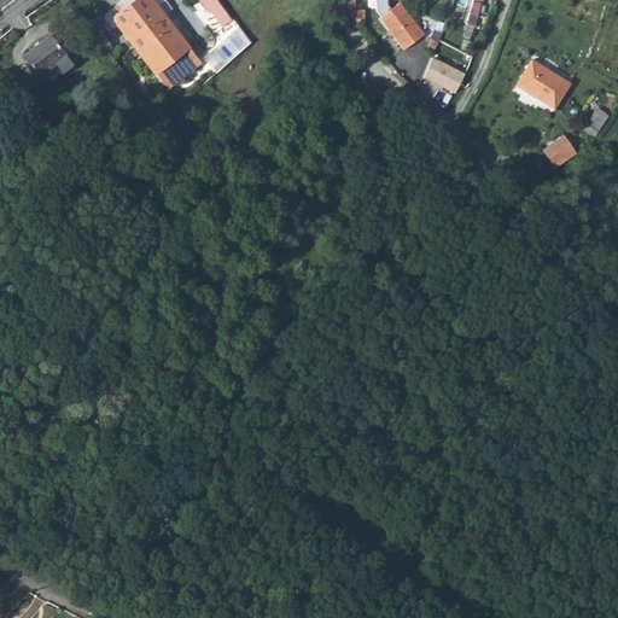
[(151,0),(134,0),(112,17),(109,12),(106,15),(105,18),(112,29),(118,25),(168,88),(202,63),(164,16),(173,9),(164,0),(152,0),(151,0)]
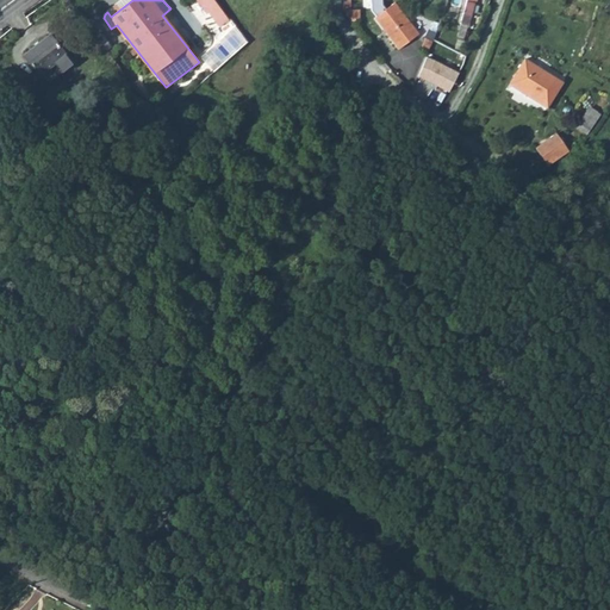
[(229,19),(213,0),(199,0),(219,26),(229,19)]
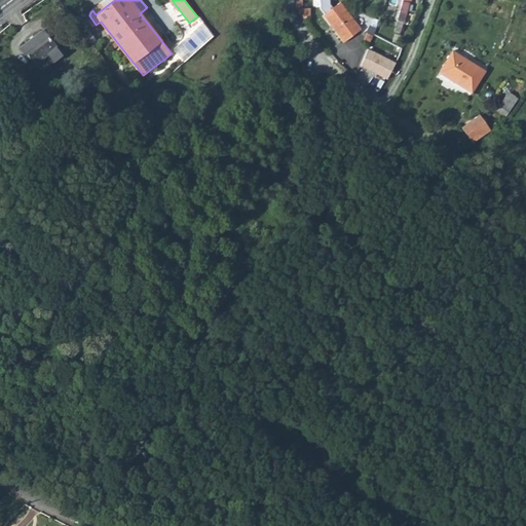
[(309,3),(301,0),(297,0),(297,12),(300,17),(303,24),(307,22),(309,3)]
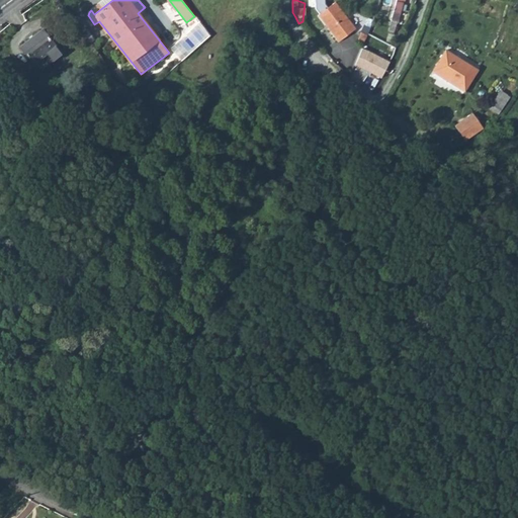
[(316,0),(317,10),(326,9),(325,0),(316,0)]
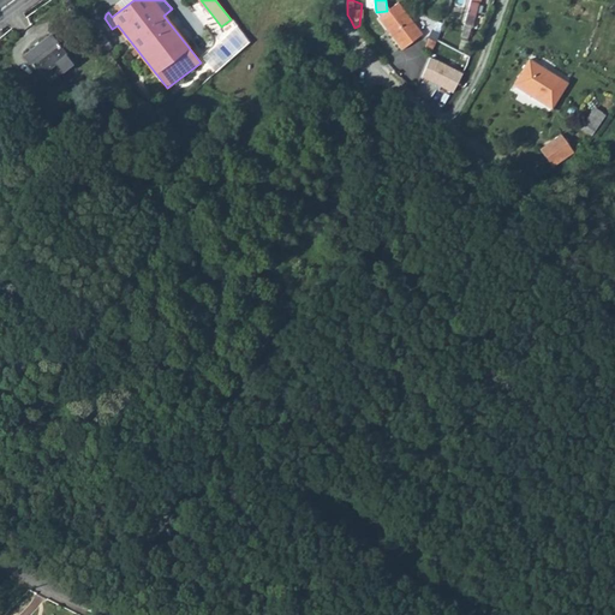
[(471,0),(469,13),(477,16),(481,0),(471,0)]
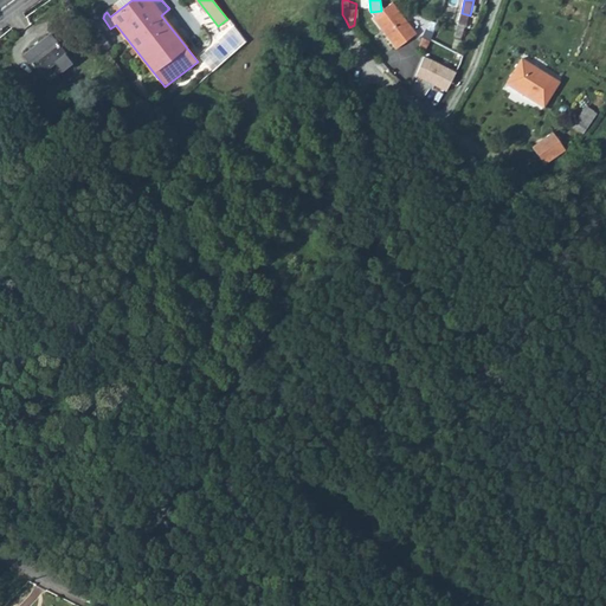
[(391,6),(373,24),(400,52),(411,40),(400,28),(407,23),(391,6)]
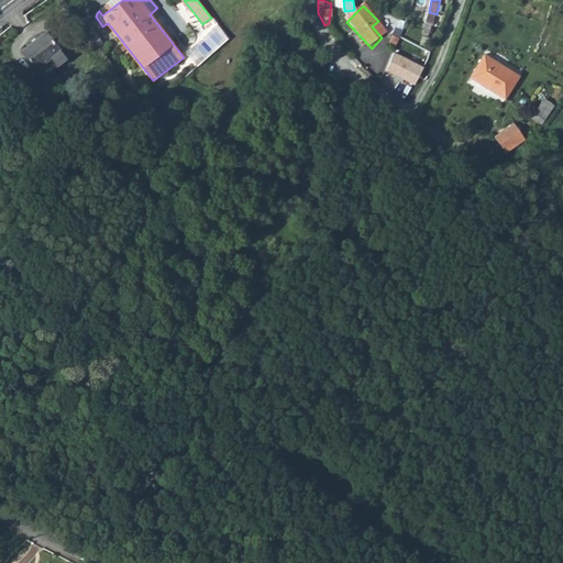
[(437,14),(429,12),(426,25),(433,28),(437,14)]
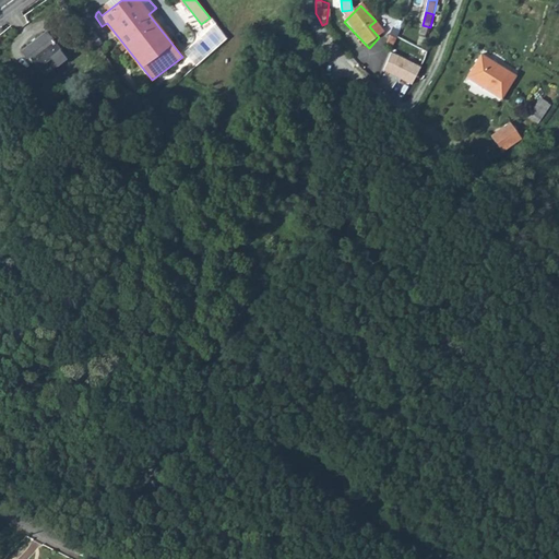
[(369,26),(379,37),(385,32),(376,21),(369,26)]
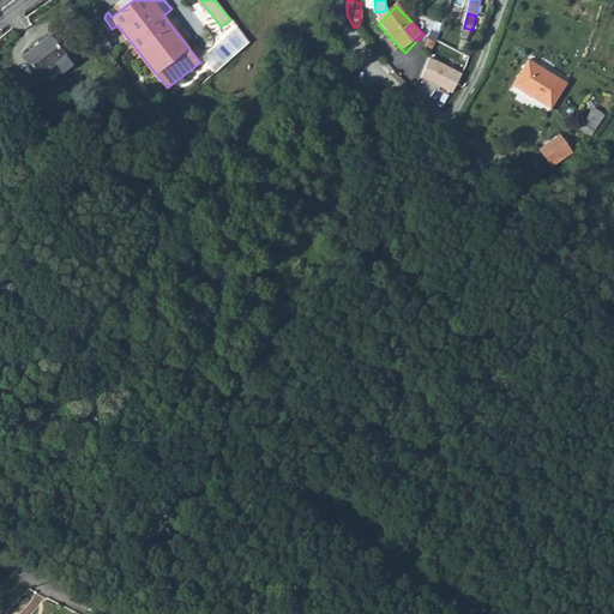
[(202,58),(215,72),(248,42),(238,26),(202,58)]
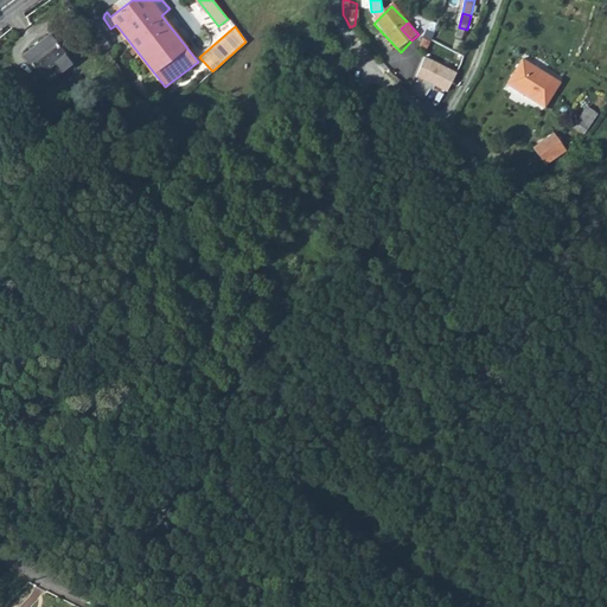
[(55,36),(27,56),(43,77),(59,64),(66,74),(76,65),(55,36)]
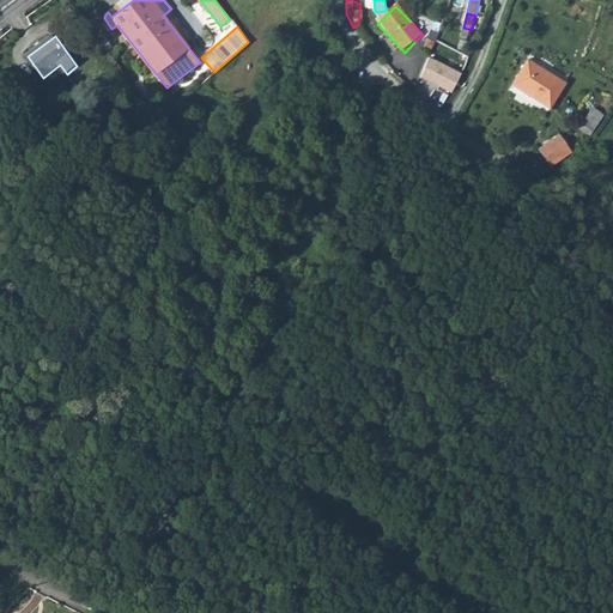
[(428,58),(418,78),(451,93),(461,73),(428,58)]
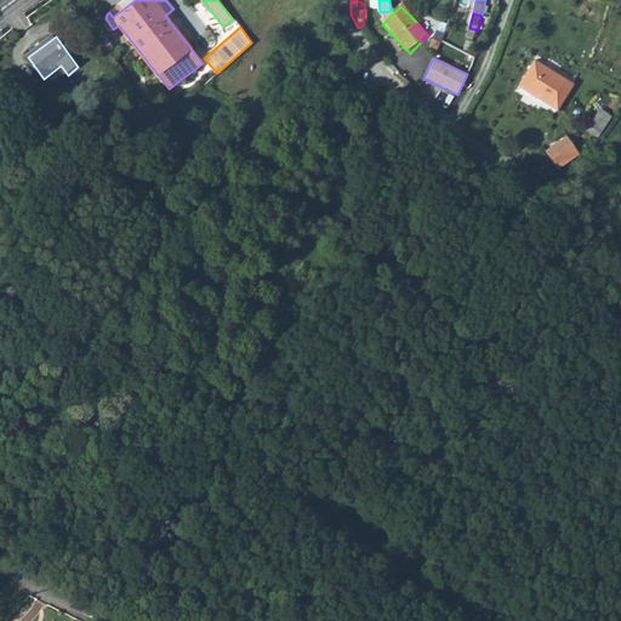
[(535,61),(518,86),(557,112),(574,85),(556,73),(553,78),(541,70),(543,67),(535,61)]
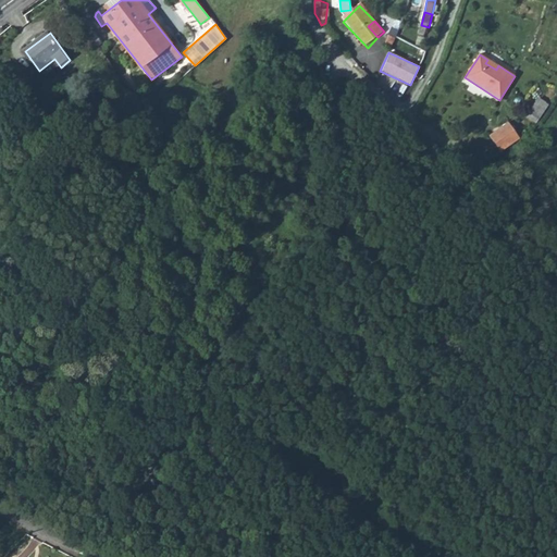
[(539,96),(527,114),(537,121),(549,102),(539,96)]
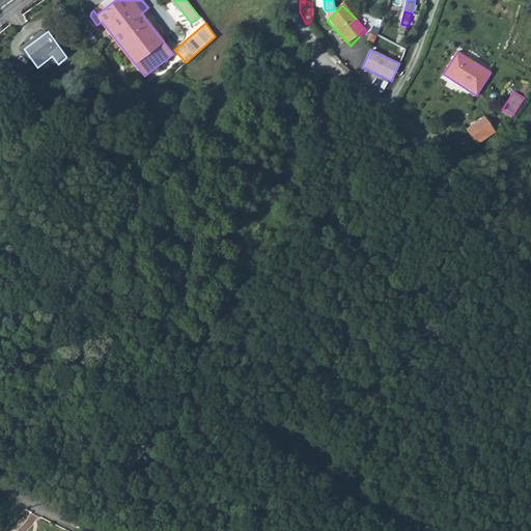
[(483,118),(465,132),(476,147),(494,134),(483,118)]
